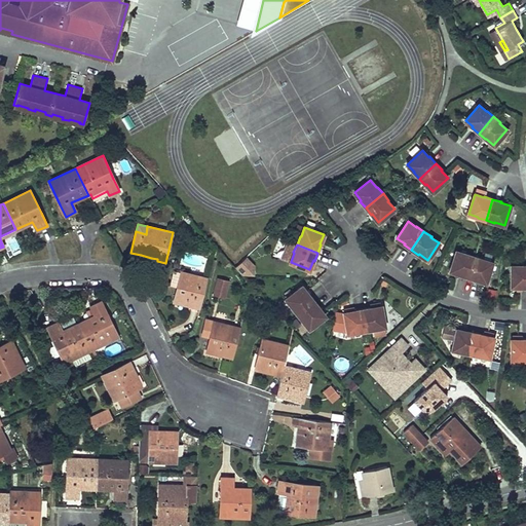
[(465,254),(456,251),(450,270),(459,273),(459,274),(467,277),(475,256),(466,253),(465,254)]
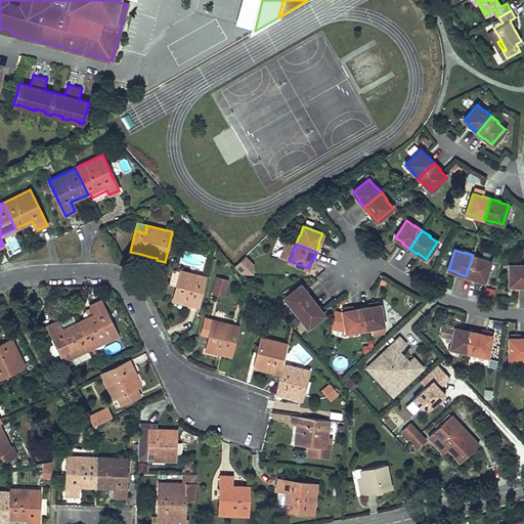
[(475,278),(484,281),(490,262),(481,259),(481,258),(473,255),(466,276),(474,278),(475,278)]
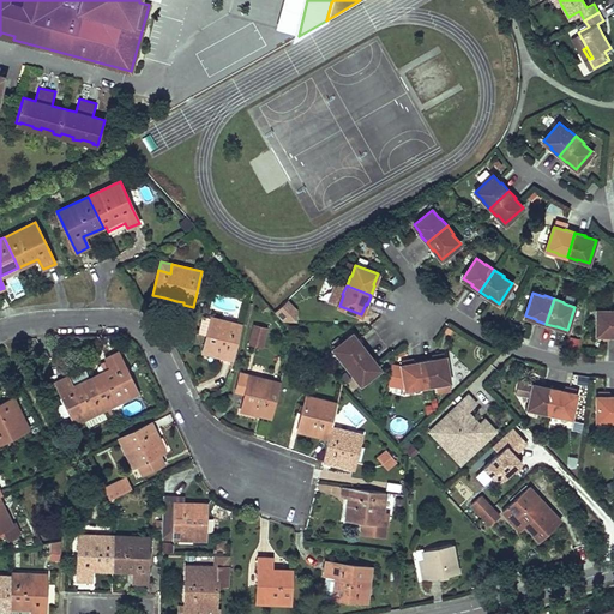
[(288,300),(276,311),(289,324),(301,313),(288,300)]
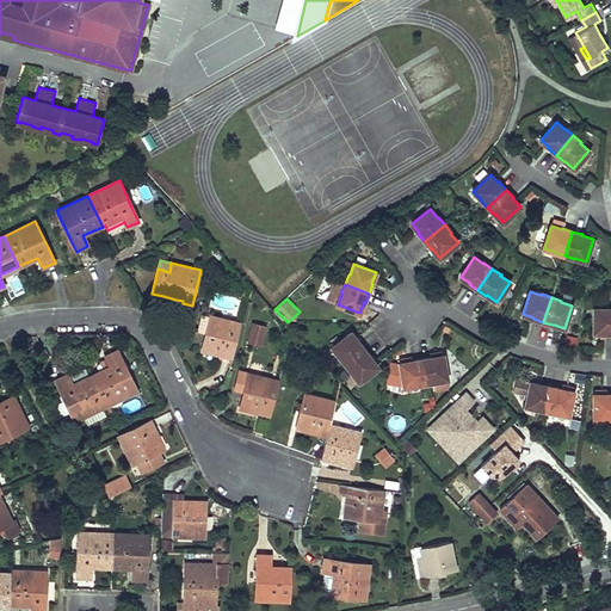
[(606,309),(594,309),(594,333),(606,333),(606,334),(610,333),(610,307),(606,308),(606,309)]
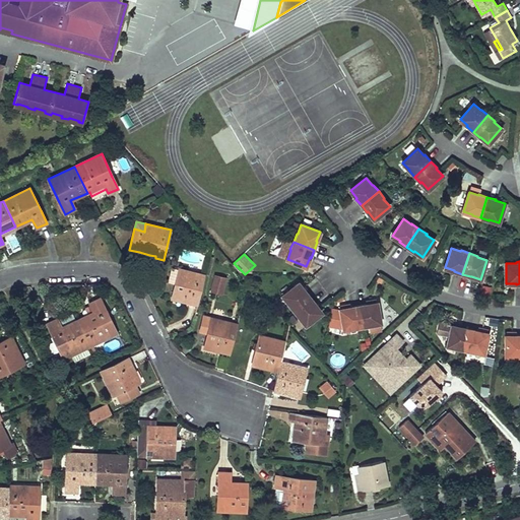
[(197,305),(205,275),(179,268),(172,297),(180,299),(190,302),(190,303),(197,305)]
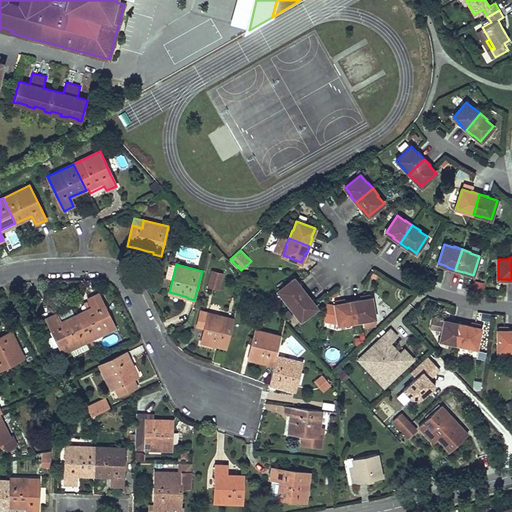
[(165,279),(172,280),(174,266),(167,265),(165,279)]
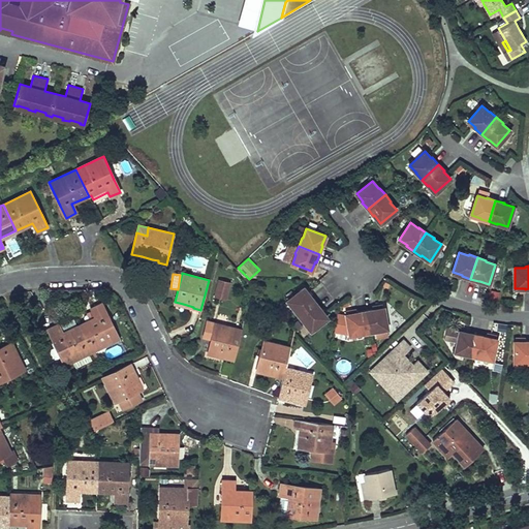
[(225,298),(229,283),(219,280),(215,296),(225,298)]
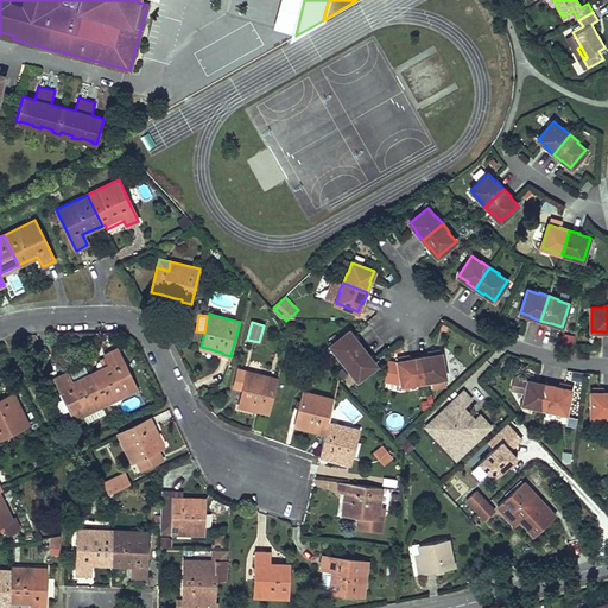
[(337,354),(336,355),(343,363),(363,347),(358,340),(356,340),(349,330),(330,346),(337,354)]
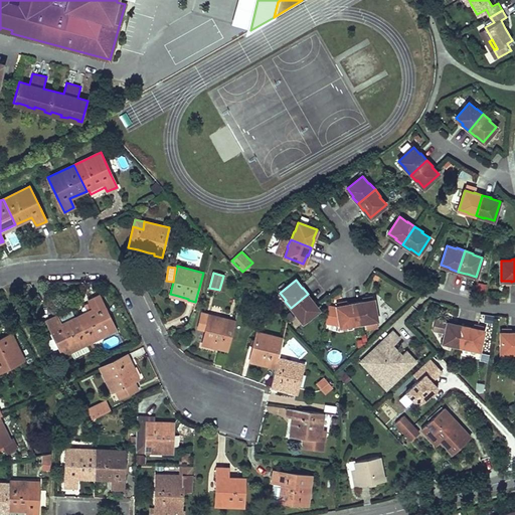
[(296,315),(297,314),(303,322),(319,309),(313,302),(313,301),(308,294),(291,308),(296,315)]
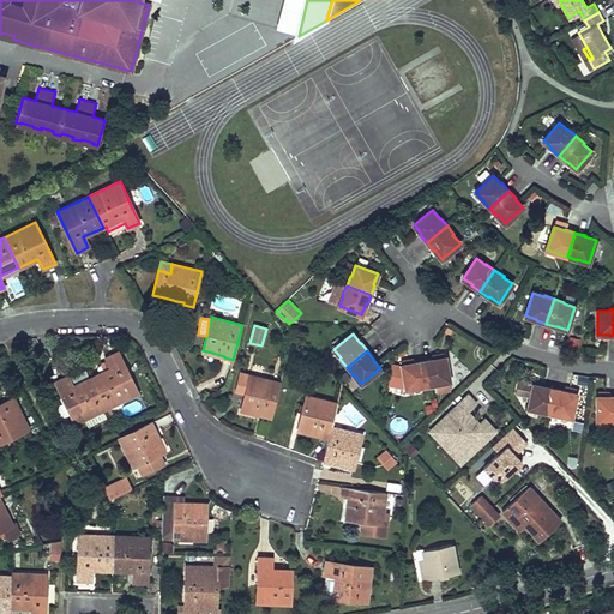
[(112,355),(106,357),(108,361),(102,363),(106,371),(91,377),(107,408),(138,392),(125,366),(118,351),(112,355)]
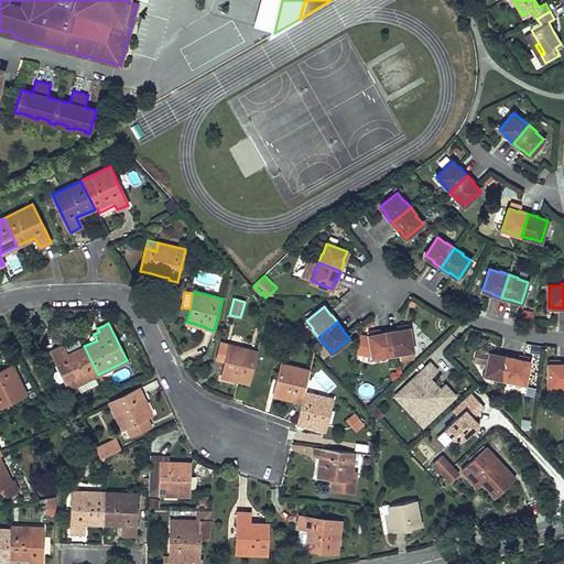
[(402,351),(413,350),(409,328),(399,331),(398,329),(389,331),(393,355),(402,353),(402,351)]
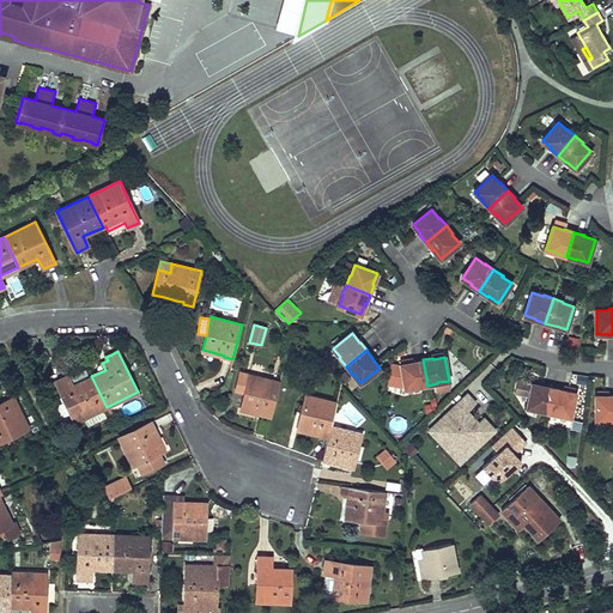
[(413,363),(401,364),(405,388),(417,386),(417,387),(428,386),(423,359),(412,362),(413,363)]
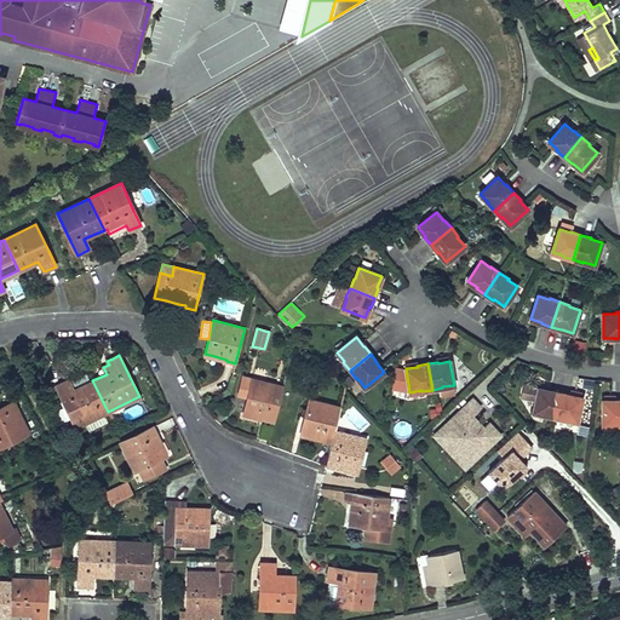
[(68,383),(67,380),(56,386),(63,401),(62,401),(65,406),(72,418),(75,428),(85,423),(89,431),(108,422),(104,414),(108,412),(92,380),(90,382),(86,374),(68,383)]
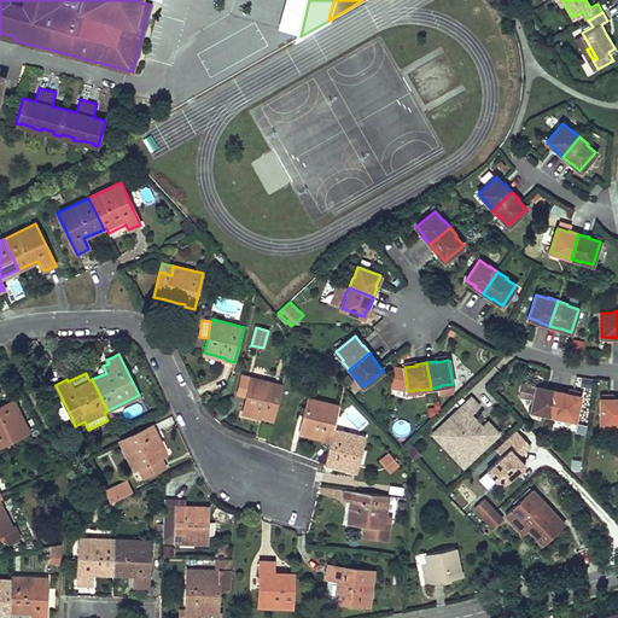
[(251,413),(264,417),(264,418),(273,420),(281,385),(242,375),(237,392),(246,395),(243,412),(251,413)]
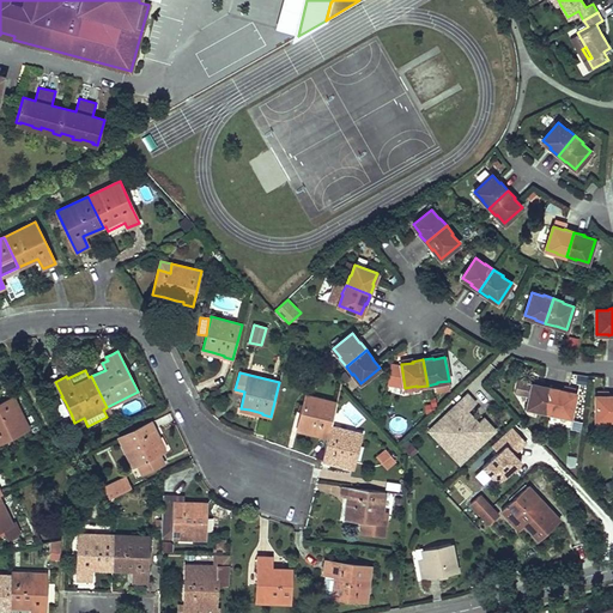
[(544,387),(533,384),(527,407),(539,410),(539,411),(548,413),(554,388),(544,386),(544,387)]
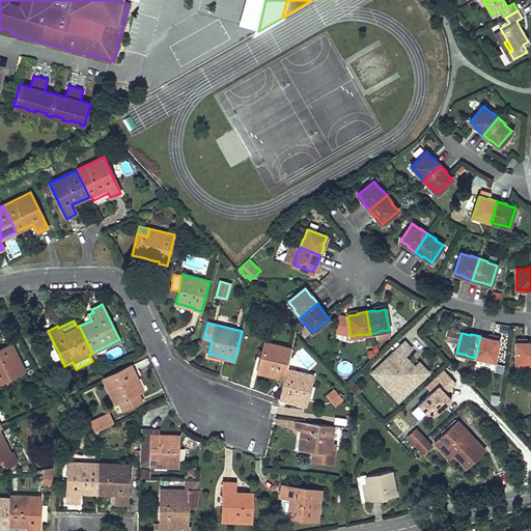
[(484,359),(494,361),(498,341),(488,338),(488,337),(480,336),(475,358),(483,360),(484,359)]
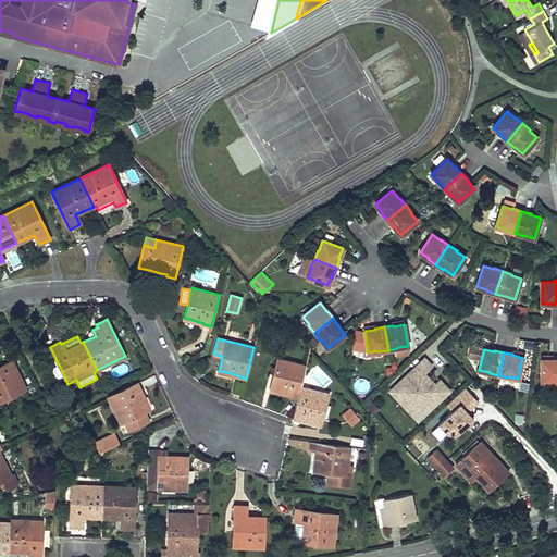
[(409,380),(404,385),(404,397),(422,417),(449,391),(438,380),(430,387),(426,384),(429,382),(422,375),(432,367),(424,358),(406,375),(409,380)]
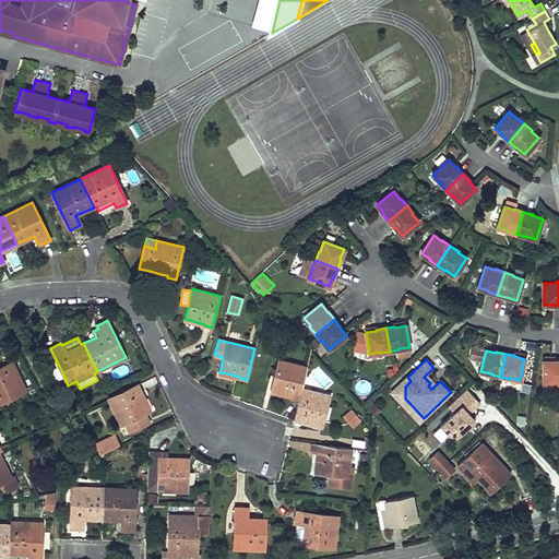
[(555,361),(544,361),(544,382),(555,383),(558,383),(558,359),(555,360),(555,361)]
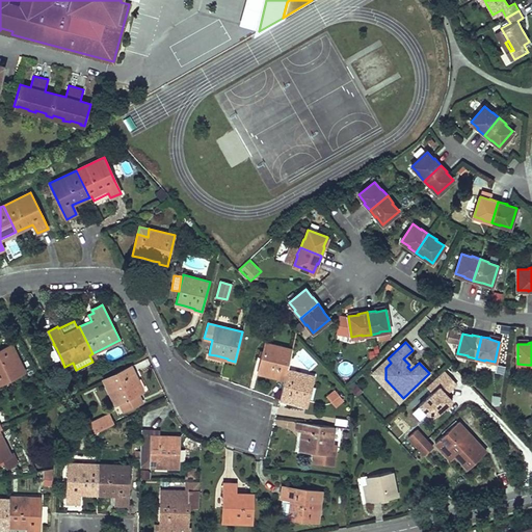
[(284,379),(287,370),(292,349),(265,343),(263,350),(260,349),(258,356),(262,357),(258,372),(269,374),(276,376),(276,377),(284,379)]
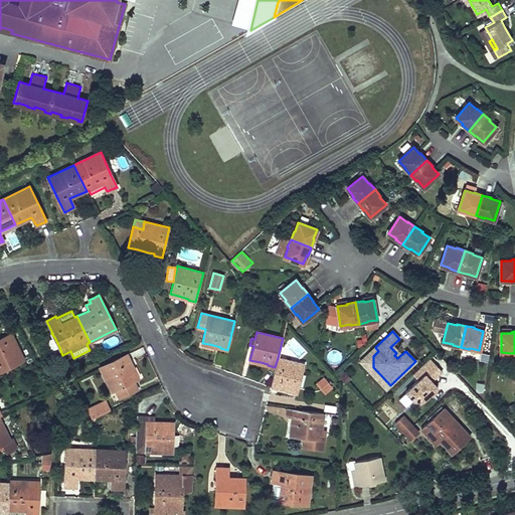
[(0,370),(1,370),(23,359),(10,333),(0,338),(0,370)]
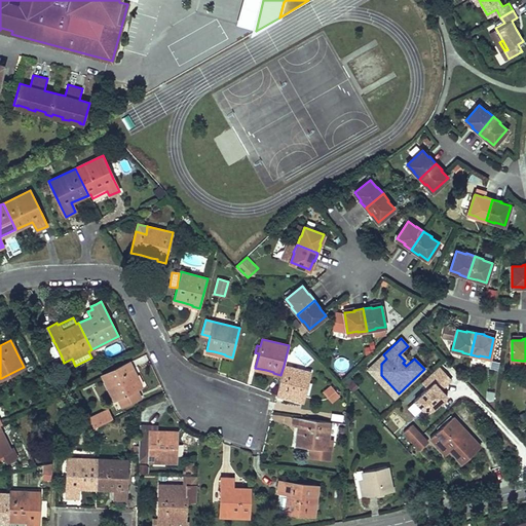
[(55,344),(48,348),(53,359),(61,354),(55,344)]
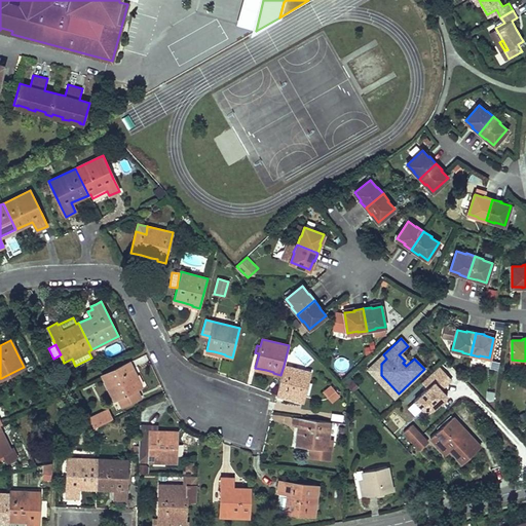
[(368,369),(395,397),(399,393),(381,375),(381,364),(386,359),(383,354),(368,369)]
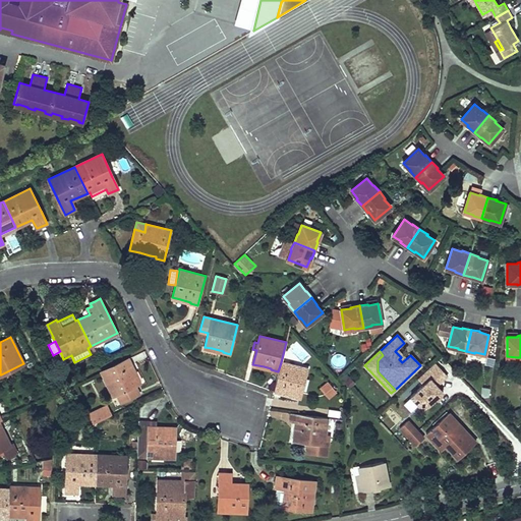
[(129,358),(101,371),(113,396),(117,394),(121,402),(138,394),(134,386),(139,384),(135,375),(131,366),(132,365),(129,358)]
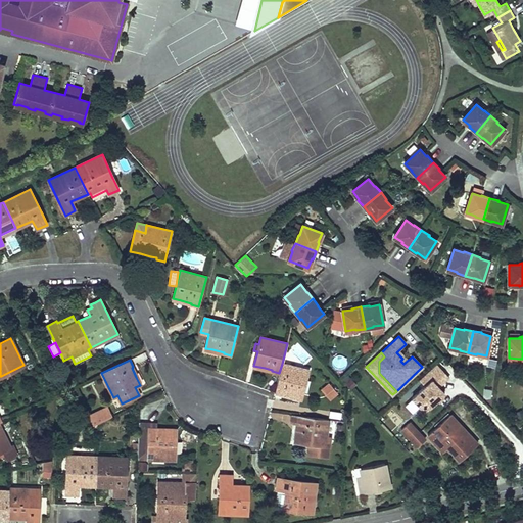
[(301,398),(308,370),(282,364),(279,373),(275,393),(282,395),(283,393),(301,398)]
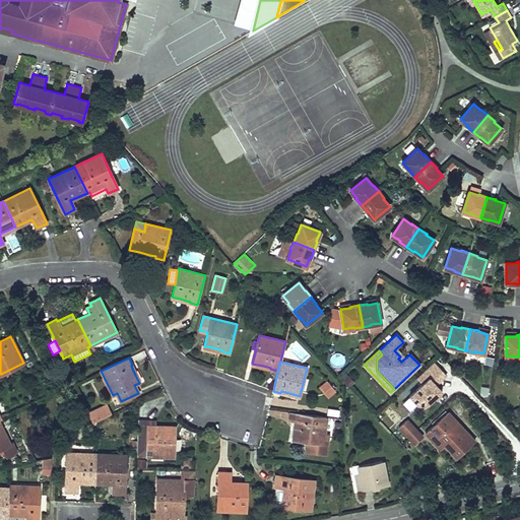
[(399,394),(412,409),(417,404),(424,410),(444,392),(437,385),(447,376),(435,362),(399,394)]
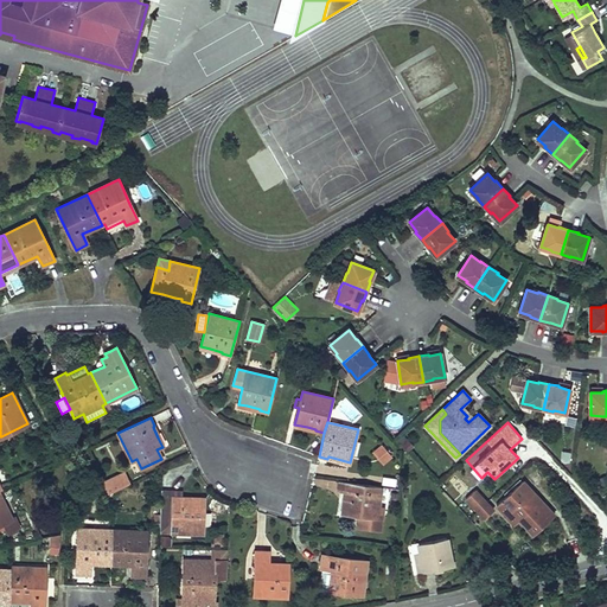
[(382,445),(374,452),(383,464),(391,457),(382,445)]
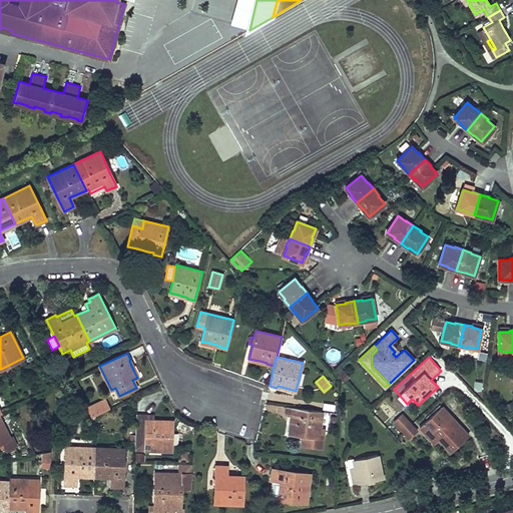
[(104,399),(86,408),(91,418),(95,415),(109,409),(104,399)]
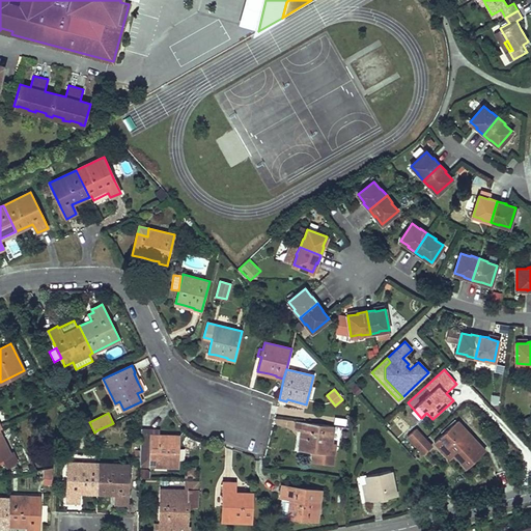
[(331,443),(333,425),(296,420),(295,428),(303,429),(300,449),(314,450),(313,460),(333,463),(335,444),(331,443)]
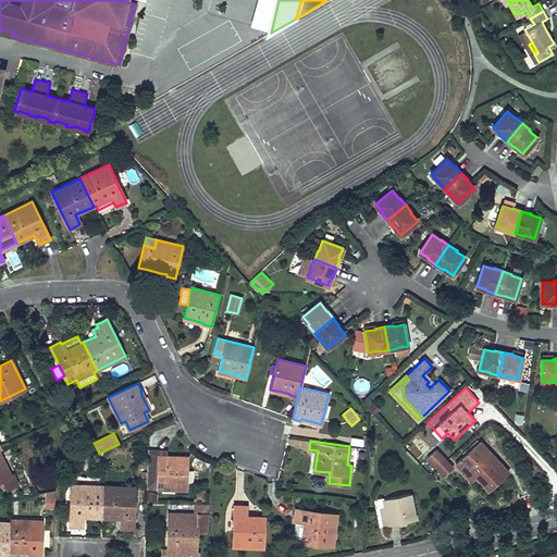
[(480,442),(456,463),(465,472),(469,468),(477,477),(490,491),(498,483),(508,472),(480,442)]
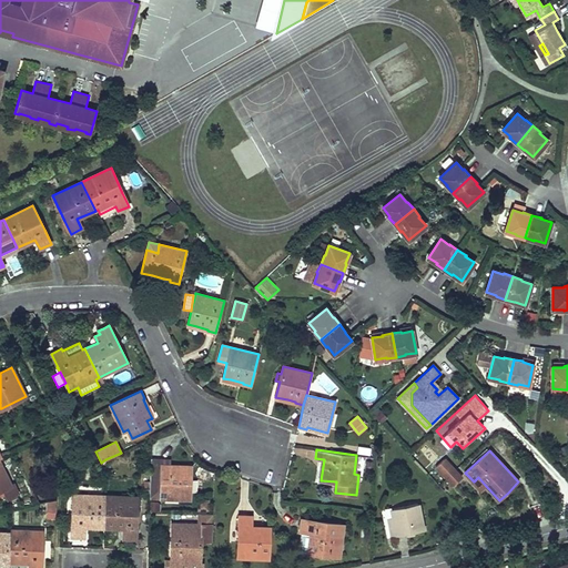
[(444,458),(436,466),(447,477),(455,470),(444,458)]
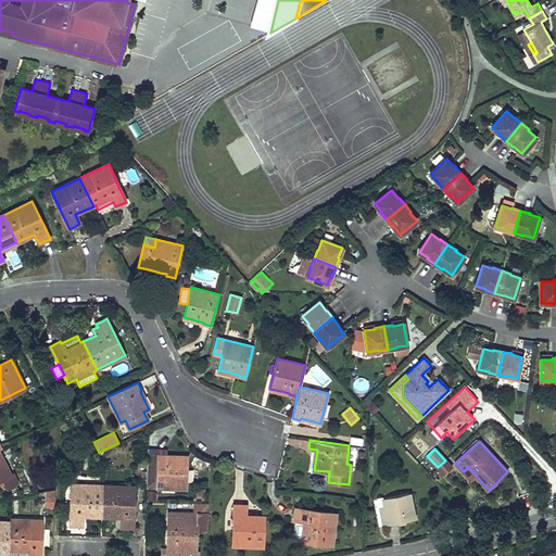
[(159,450),(148,450),(147,483),(158,483),(158,488),(186,489),(186,457),(177,456),(166,456),(166,455),(159,455),(159,450)]
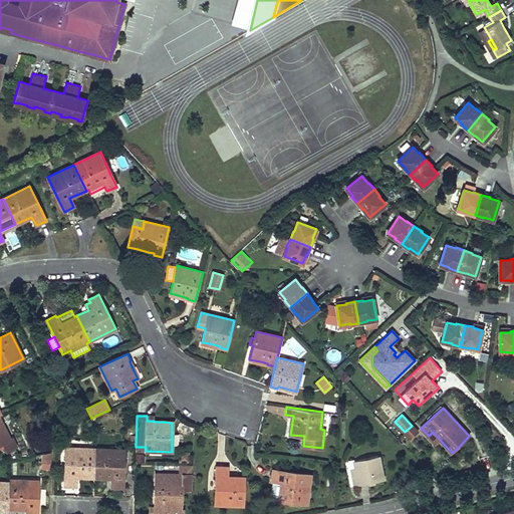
[(0,450),(5,448),(6,451),(16,446),(12,437),(10,439),(0,418),(0,450)]
